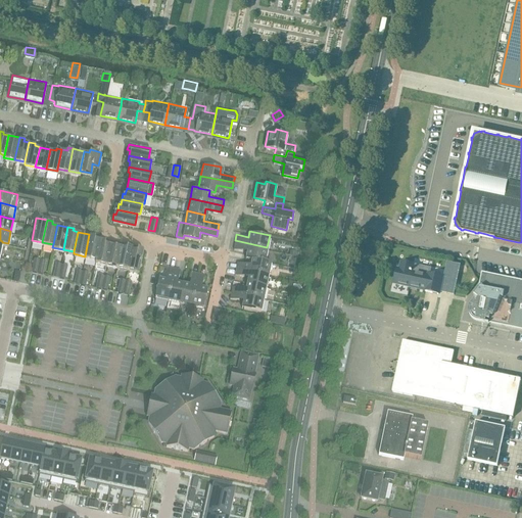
[(89,234),(85,256),(95,259),(99,238),(94,237),(95,235),(89,234)]
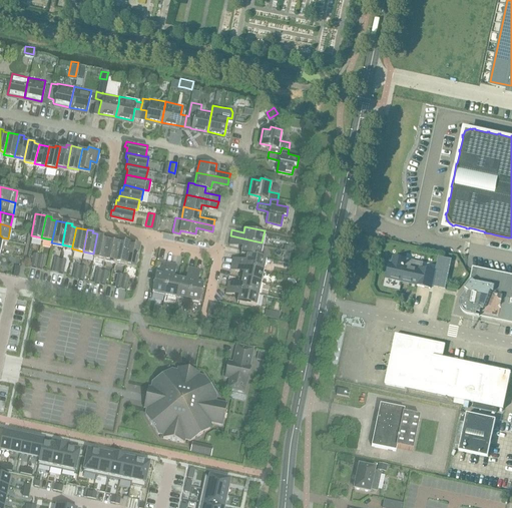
[(97,233),(93,254),(92,256),(103,259),(107,238),(102,237),(103,234),(97,233)]
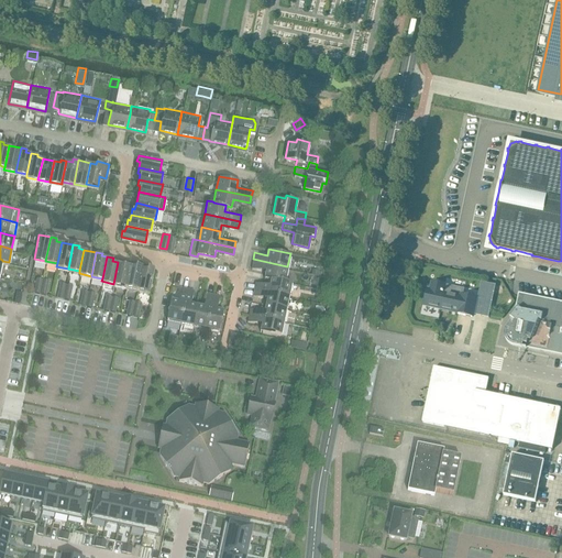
[(263,275),(266,276),(270,276),(285,280),(287,266),(253,259),(251,265),(265,269),(263,275)]
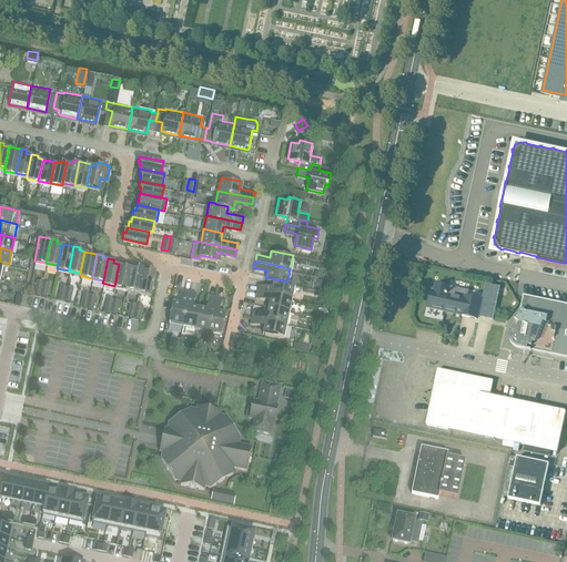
[(119,264),(114,286),(127,288),(131,266),(119,264)]
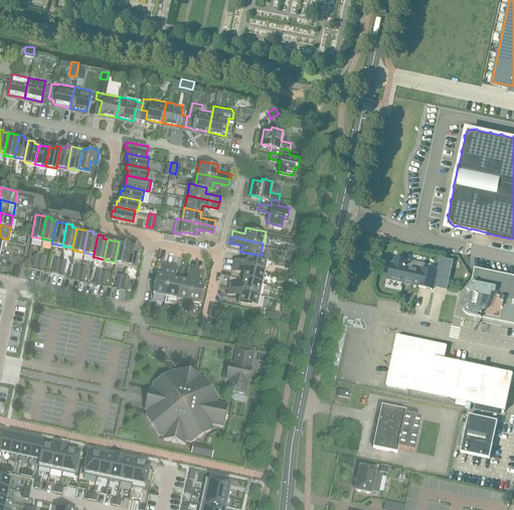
[(119,241),(115,262),(125,264),(130,241),(125,240),(124,242),(119,241)]
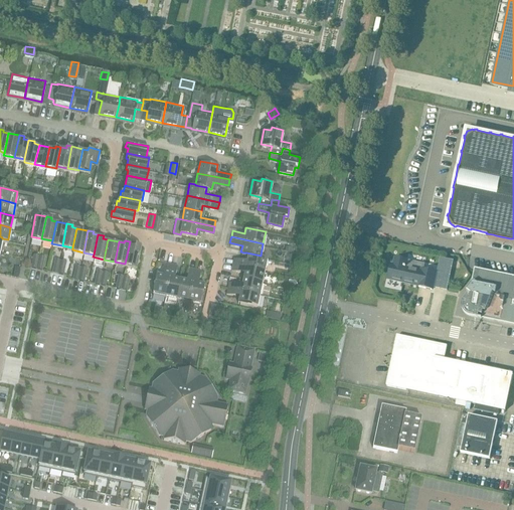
[(130,241),(125,264),(136,266),(141,243),(130,241)]
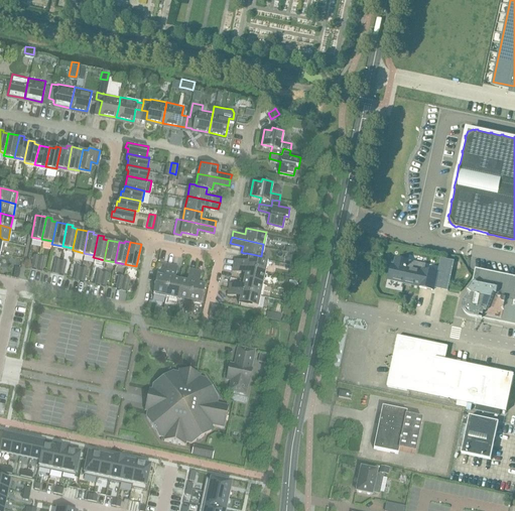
[(30,265),(36,266),(39,253),(33,252),(30,265)]
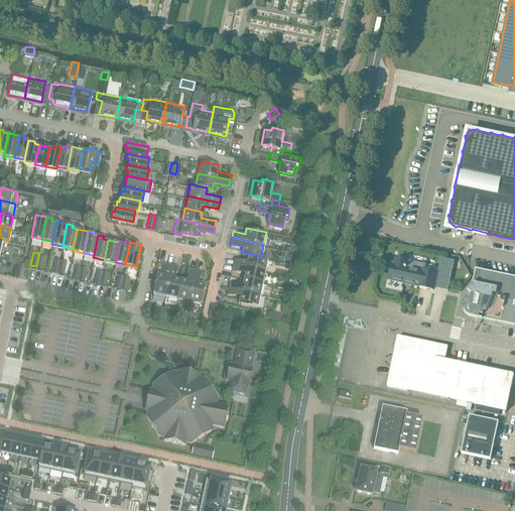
[(39,253),(36,266),(42,268),(44,254),(39,253)]
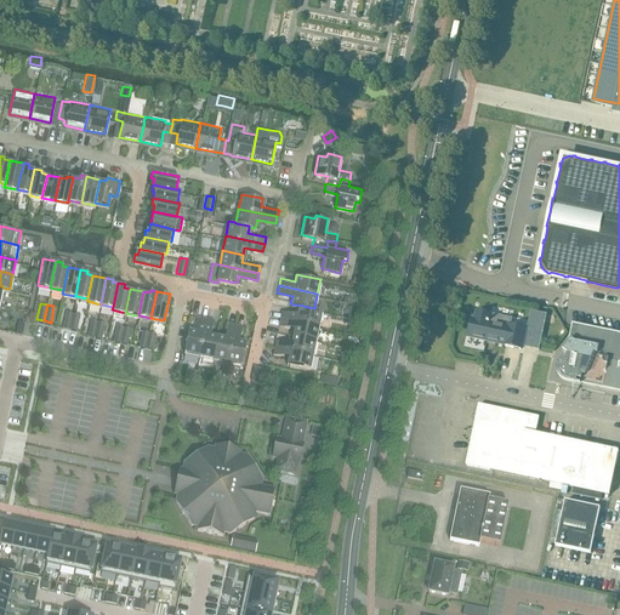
[(282,308),(280,315),(319,324),(322,309),(314,308),(297,305),(296,312),(282,308)]
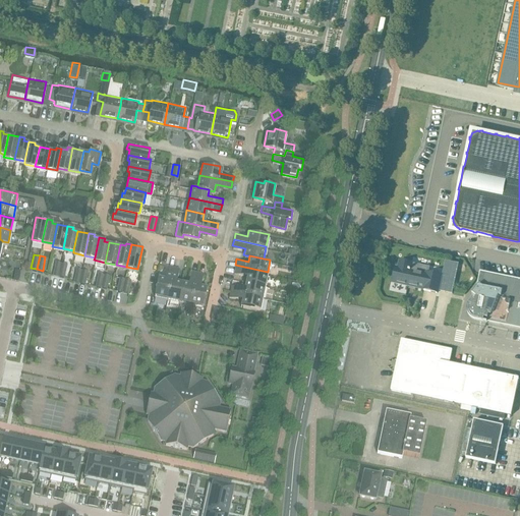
[(397,264),(395,263),(392,279),(421,286),(436,289),(440,272),(424,269),(424,270),(410,267),(412,260),(398,256),(397,264)]
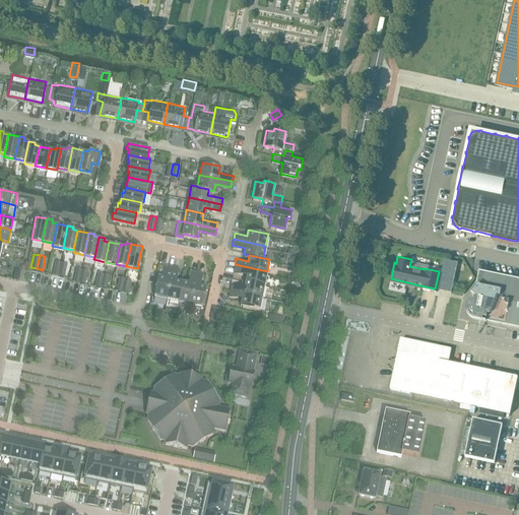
[(55,258),(52,271),(58,273),(61,260),(55,258)]
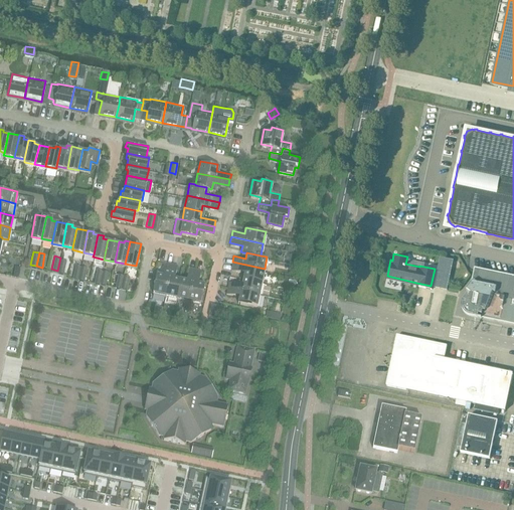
[(60,258),(57,271),(63,272),(65,259),(60,258)]
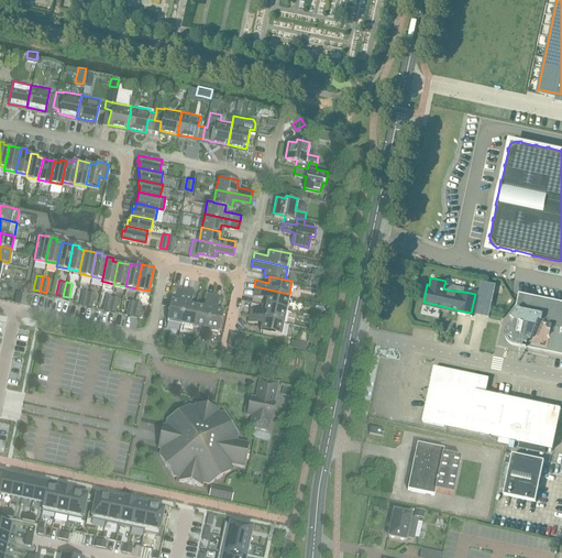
[(166,318),(179,321),(187,286),(180,284),(177,298),(171,297),(166,318)]
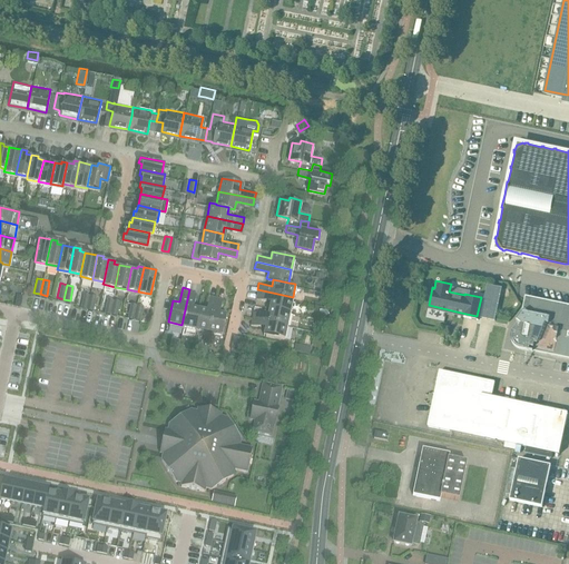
[(189,289),(182,325),(186,325),(185,330),(194,333),(195,327),(199,306),(193,305),(196,290),(189,289)]
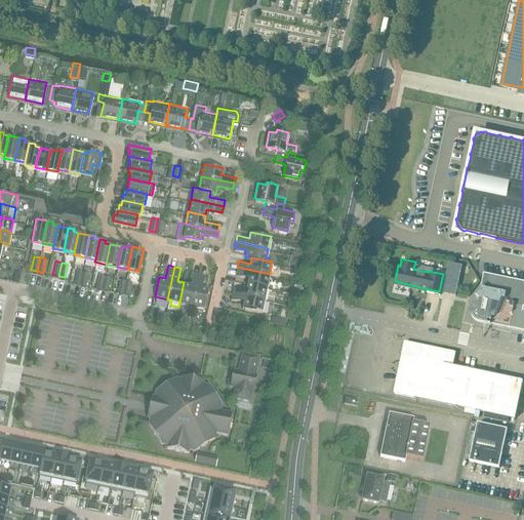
[(248,275),(247,281),(267,286),(270,274),(237,267),(236,273),(248,275)]
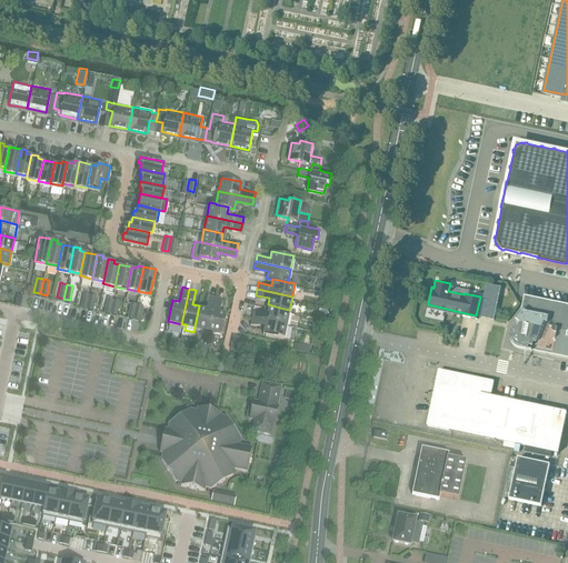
[(82,290),(80,304),(87,307),(89,292),(82,290)]
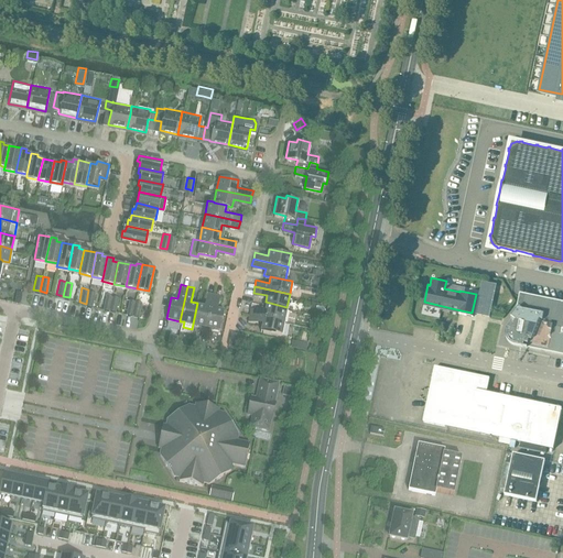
[(88,290),(86,304),(91,305),(95,291),(88,290)]
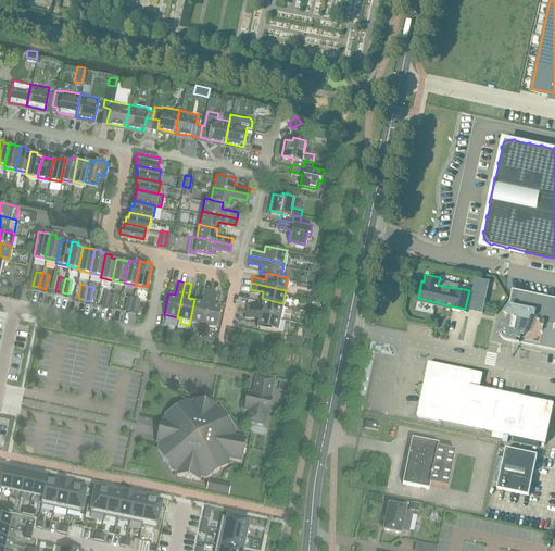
[(194,299),(190,320),(203,323),(210,287),(204,286),(201,300),(194,299)]
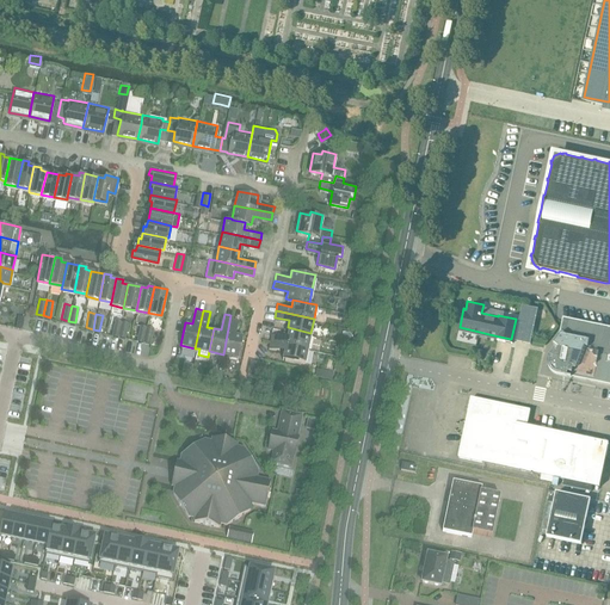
[(609,323),(561,314),(558,334),(553,341),(558,345),(555,347),(553,346),(549,352),(547,355),(547,357),(547,360),(547,363),(549,366),(553,370),(555,371),(559,372),(571,375),(571,371),(609,380),(609,323)]
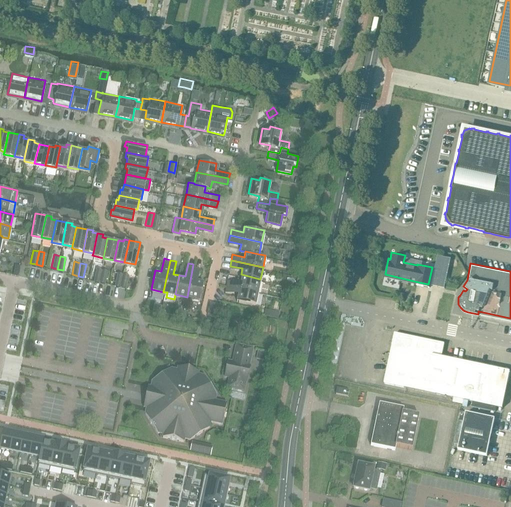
[(193,264),(187,297),(199,299),(203,280),(197,279),(199,266),(193,264)]
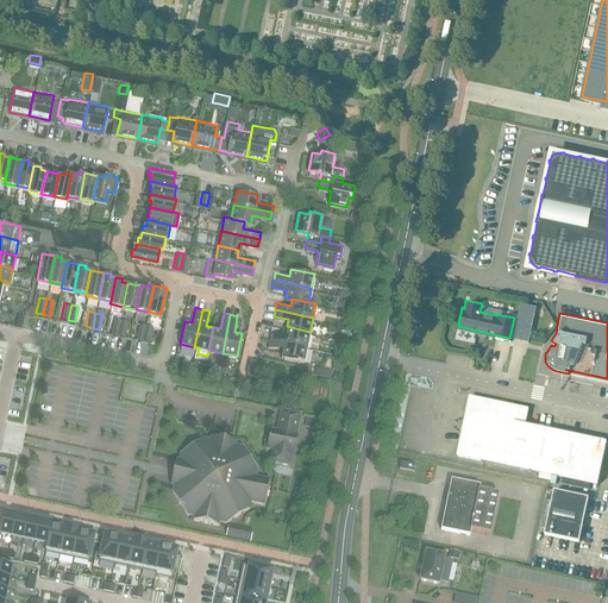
[(114,316),(111,331),(111,332),(118,333),(120,318),(114,316)]
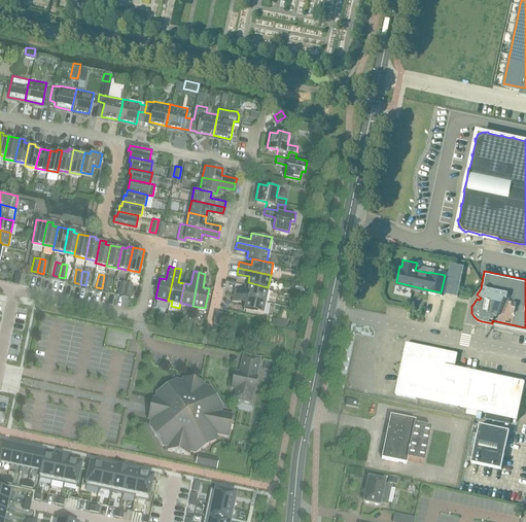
[(104,275),(102,288),(107,289),(110,276),(104,275)]
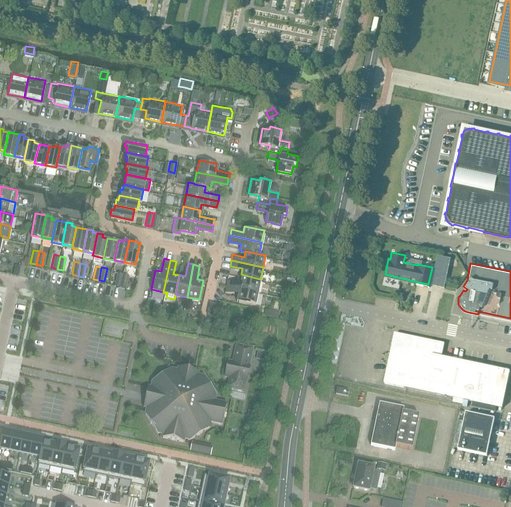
[(117,270),(114,283),(120,284),(122,271),(117,270)]
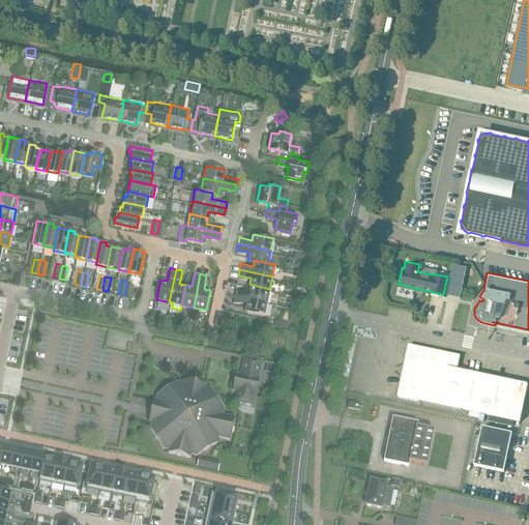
[(126,281),(124,294),(129,295),(133,283),(126,281)]
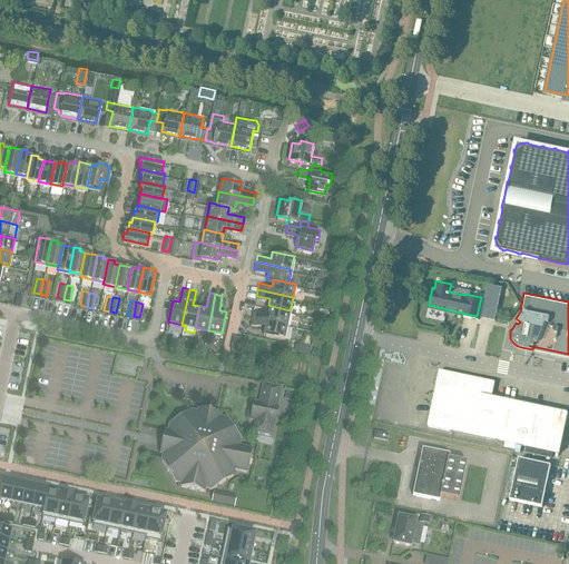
[(253,309),(252,315),(287,323),(290,310),(268,305),(266,312),(253,309)]
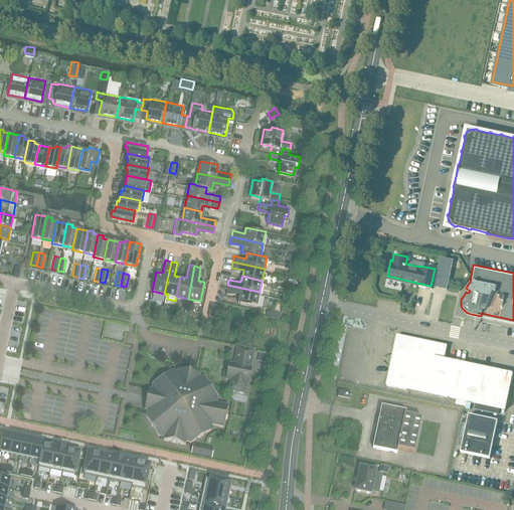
[(237,300),(239,301),(257,304),(260,292),(227,285),(226,291),(238,294),(237,300)]
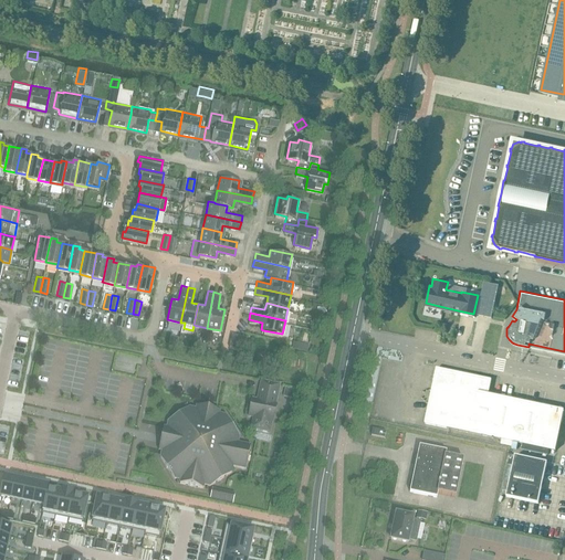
[(231,331),(229,346),(241,348),(244,335),(231,331)]
